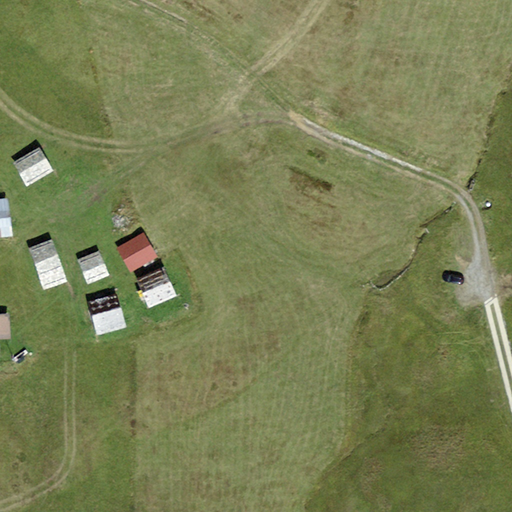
[(15,163),(28,187),(52,173),(39,150),(15,163)]
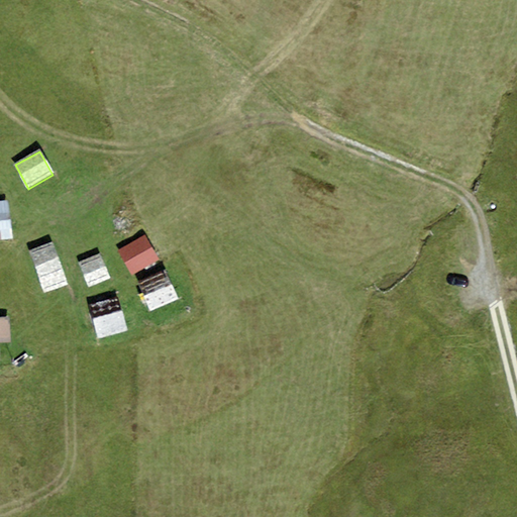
[(7,201),(0,201),(0,231),(11,231),(7,201)]
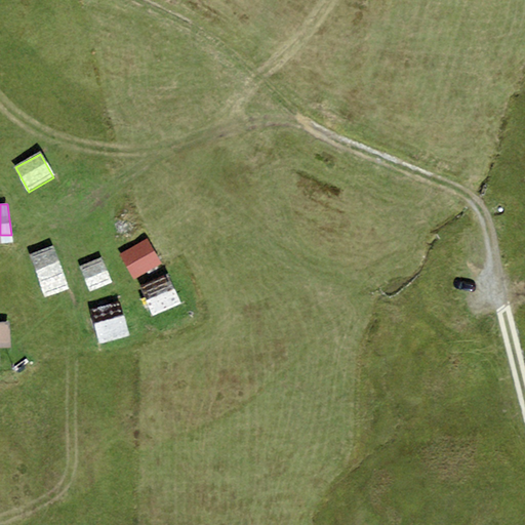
[(0,243),(12,242),(11,235),(0,235),(0,243)]
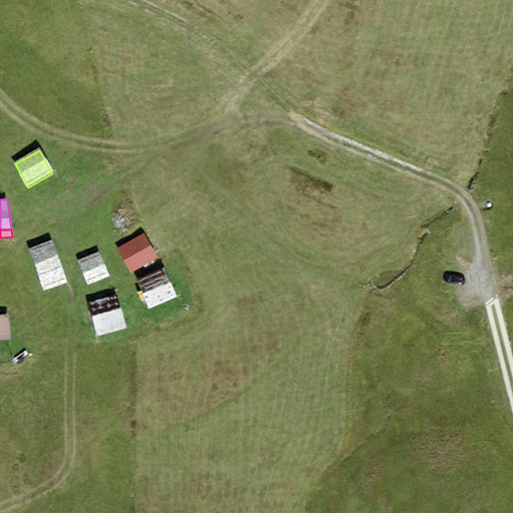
[(156,260),(143,234),(117,247),(130,274),(156,260)]
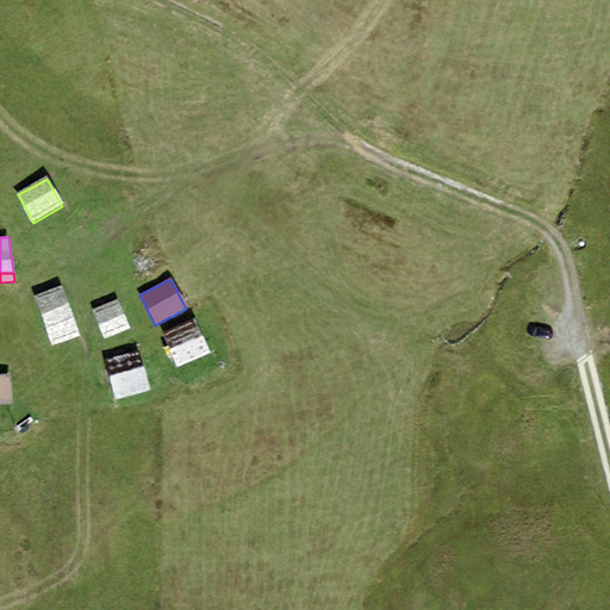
[(78,334),(61,287),(33,298),(49,343),(78,334)]
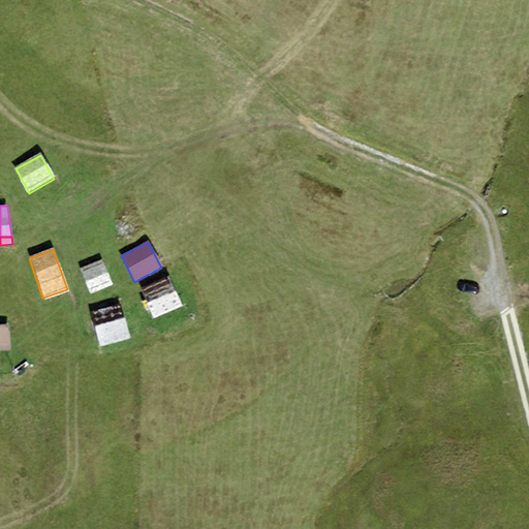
[(111,285),(101,261),(81,270),(91,293),(111,285)]
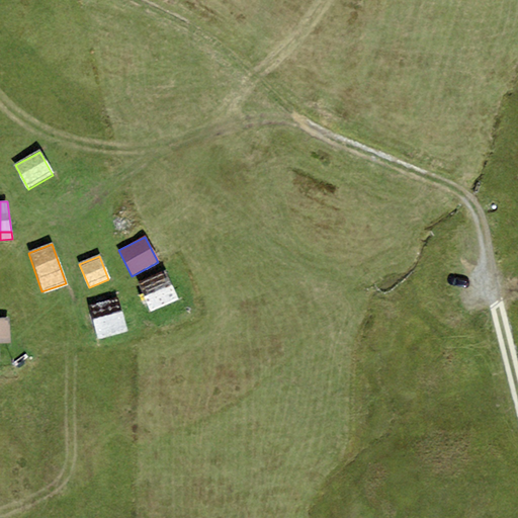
[(178,300),(166,273),(139,285),(150,313),(178,300)]
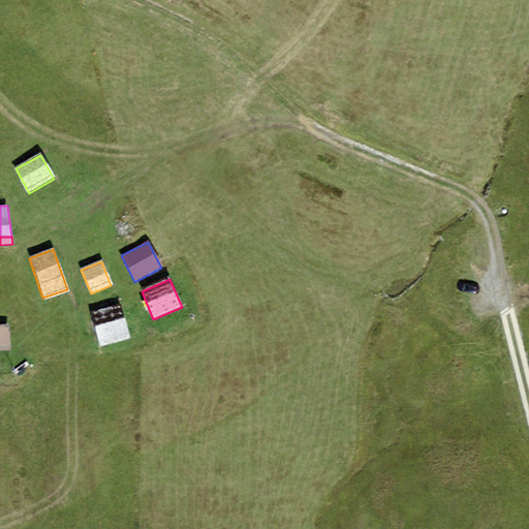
[(130,339),(119,304),(91,312),(102,346),(130,339)]
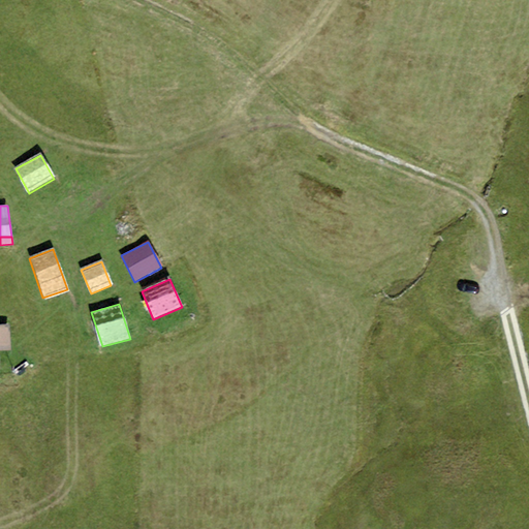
[(8,324),(0,324),(0,366),(1,367),(0,350),(10,349),(8,324)]
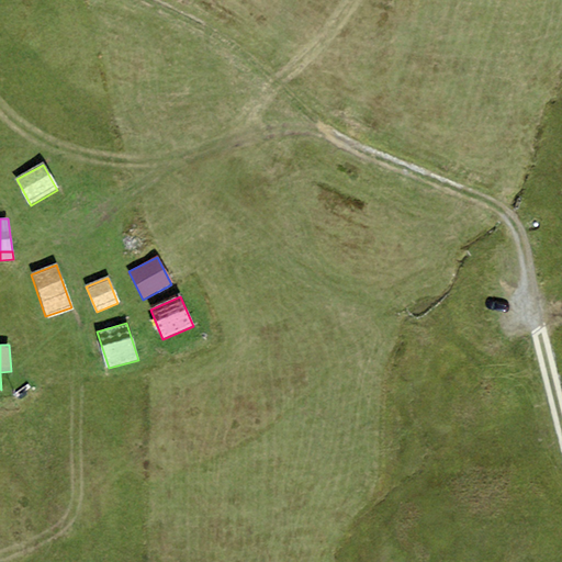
All buildings are outlined.
